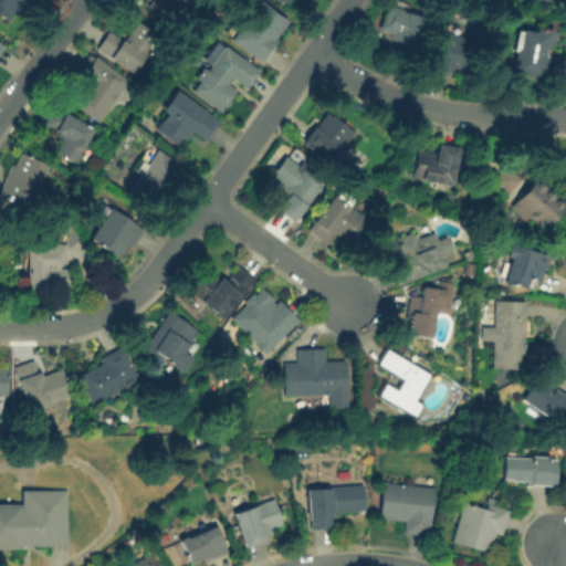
[(0,17),(0,0),(27,0),(23,6),(22,4),(9,23),(0,17)]
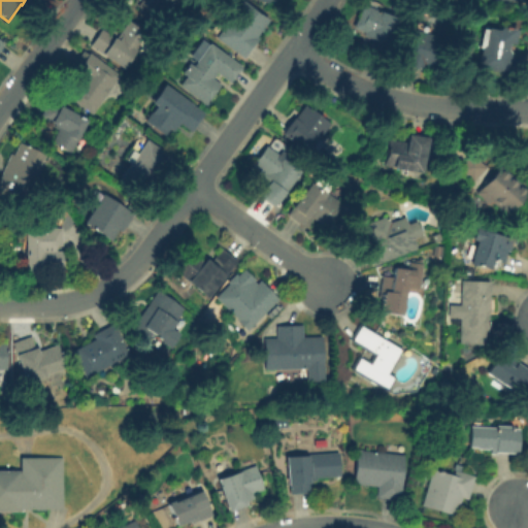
[(135,10),(141,0),(173,0),(157,26),(135,10)]
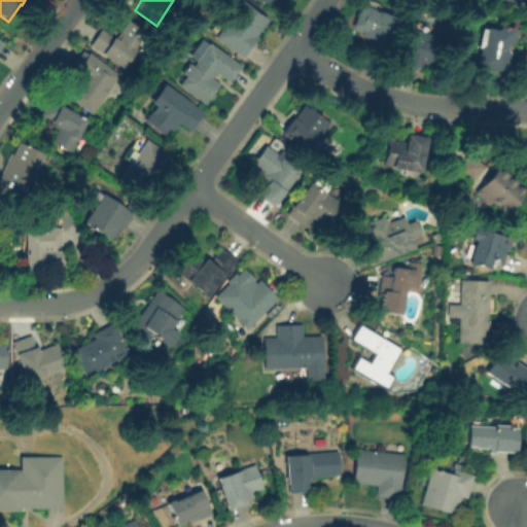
[(270,21),(242,59),(215,39),(243,1),(270,21)]
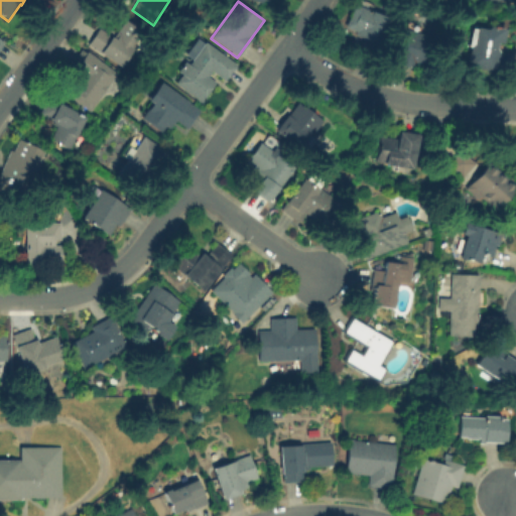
[(345,28),(355,4),(393,20),(376,61),(358,53),(364,39),(355,35),(357,32),(345,28)]
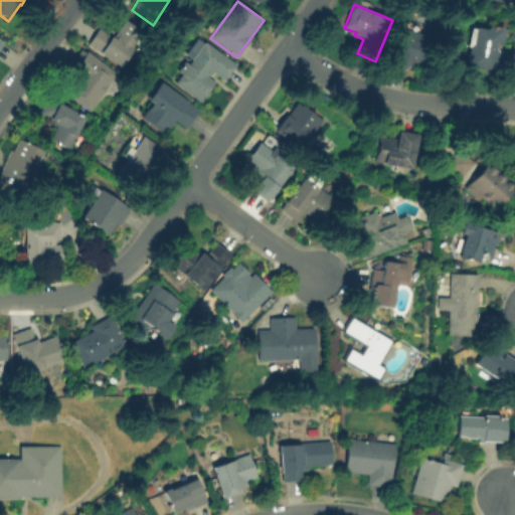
[(88,46),(99,29),(113,39),(125,21),(143,33),(133,49),(135,50),(123,68),(88,46)]
